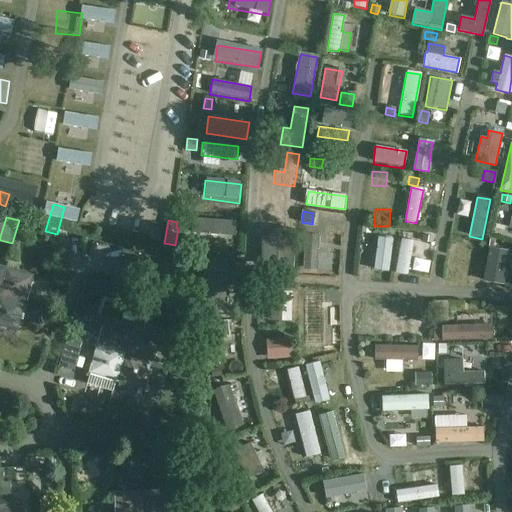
[(370,226),(362,225),(362,233),(369,233),(370,226)]
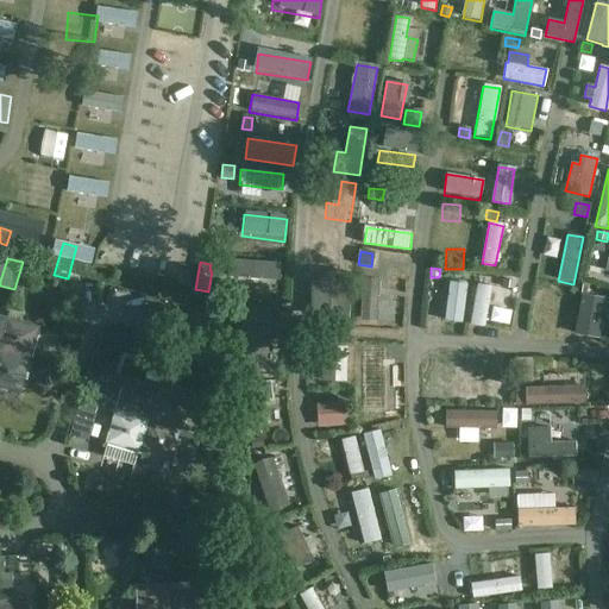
[(516,278),(504,277),(503,286),(514,287),(516,278)]
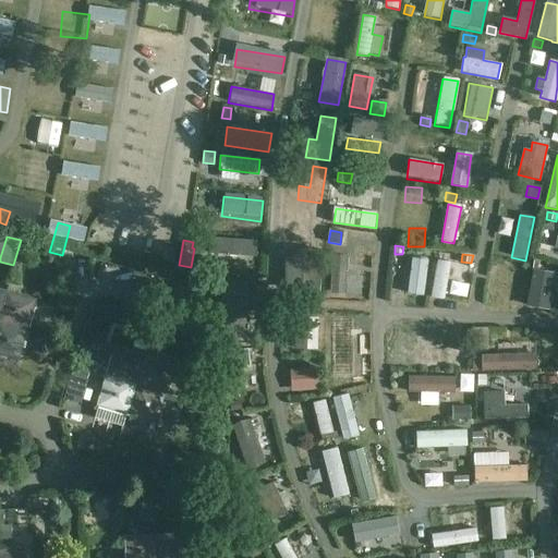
[(331,290),(347,291),(349,257),(332,256),(331,290)]
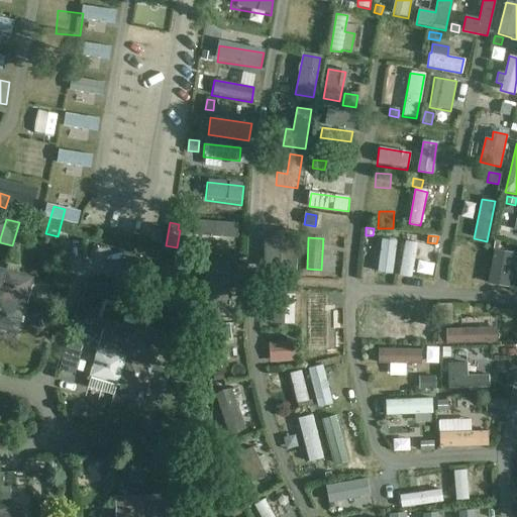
[(277,253),(276,271),(294,273),(296,241),(286,240),(285,254),(277,253)]
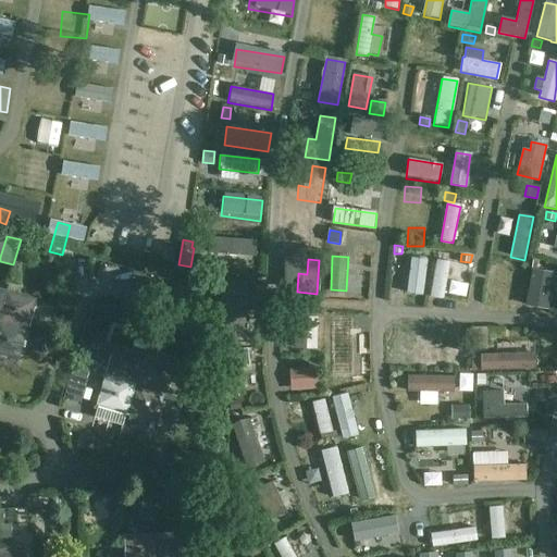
[(412,259),(406,295),(421,298),(428,261),(412,259)]
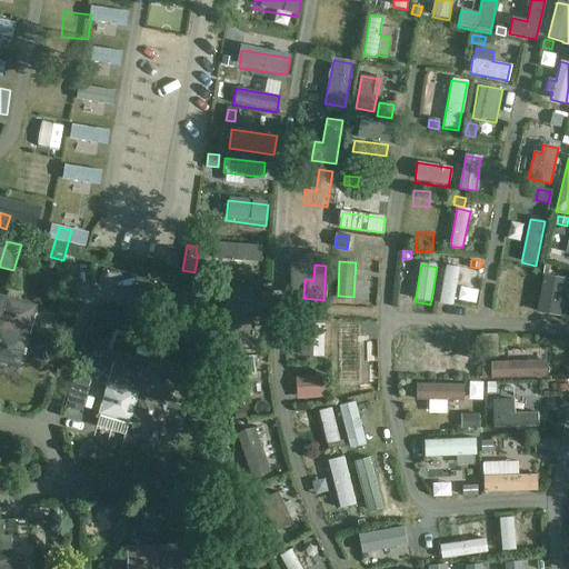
[(439,305),(452,307),(459,269),(445,267),(439,305)]
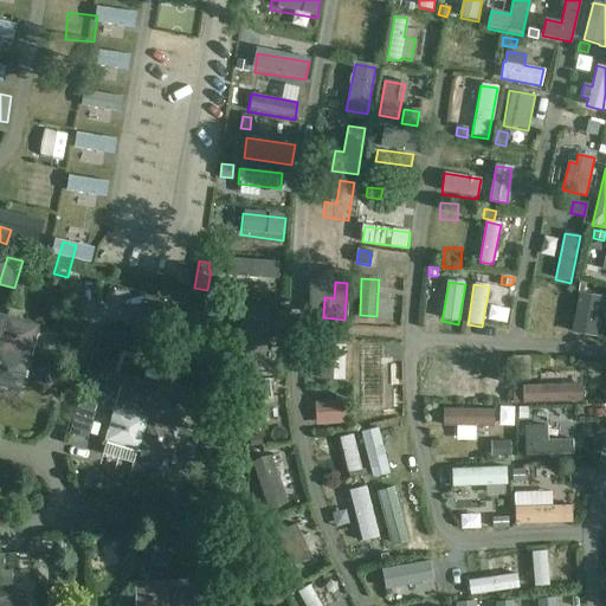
[(597,337),(603,298),(580,295),(574,334),(597,337)]
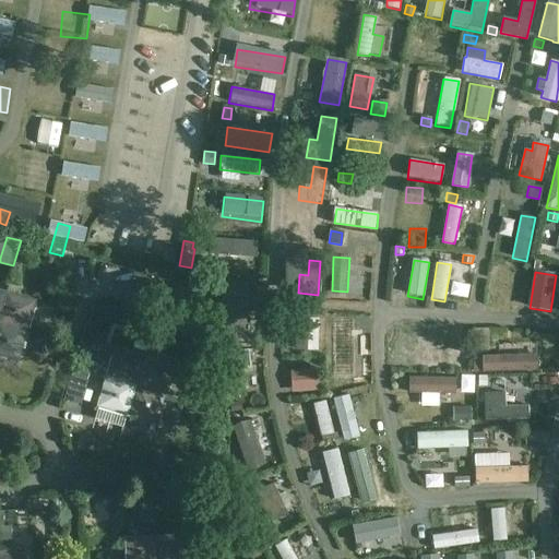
[(223,283),(221,319),(236,320),(237,300),(246,301),(247,284),(223,283)]
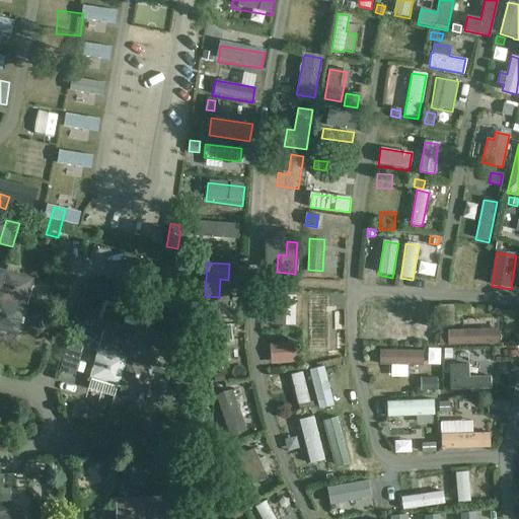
[(460,278),(487,279),(488,267),(460,266),(460,278)]
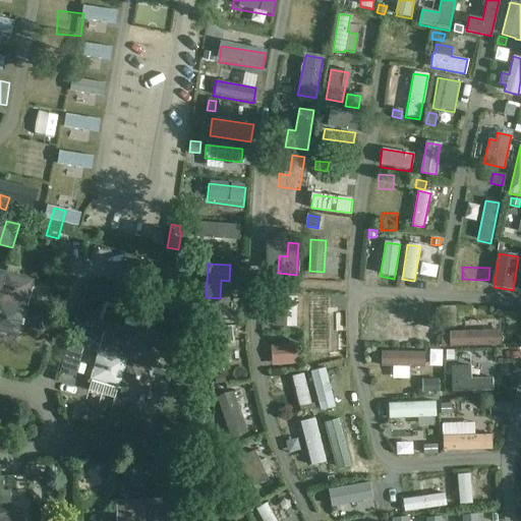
[(5,272),(0,289),(0,301),(25,309),(34,281),(5,272)]
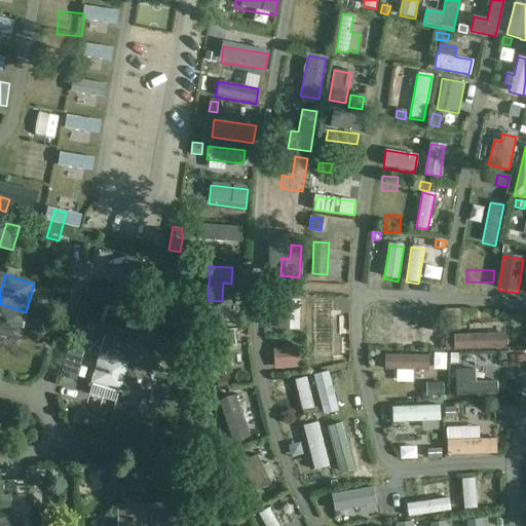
[(278,314),(278,329),(298,330),(300,300),(291,300),(290,314),(278,314)]
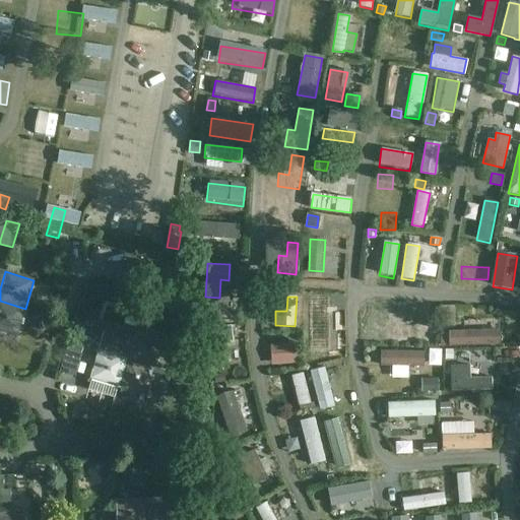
[(0,301),(0,332),(17,337),(25,309),(0,301)]
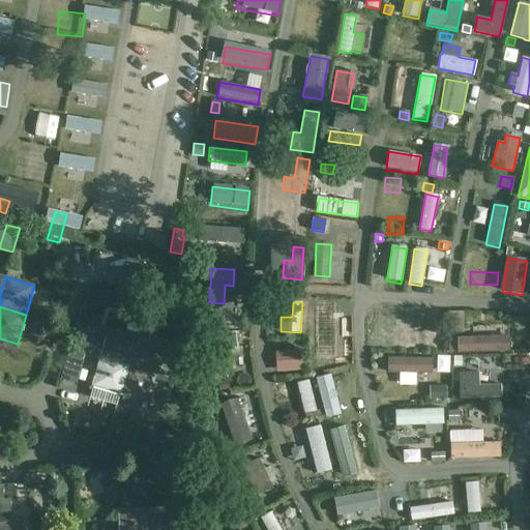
[(436,316),(394,314),(393,334),(434,336),(436,316)]
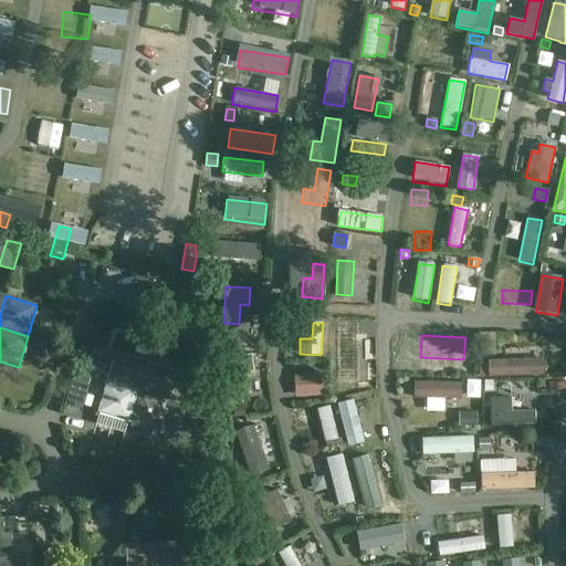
[(238,339),(227,339),(227,350),(238,350),(238,339)]
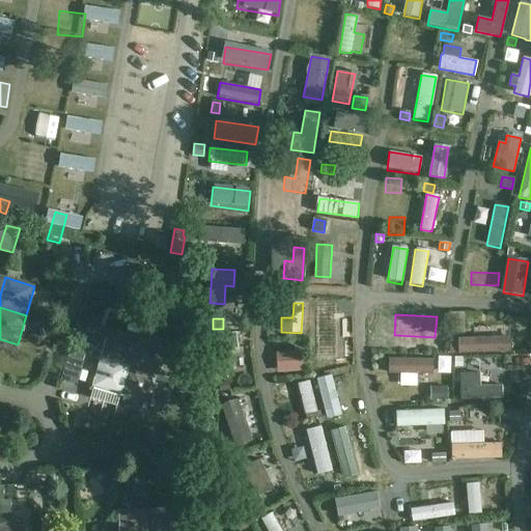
[(159,375),(159,374),(167,346),(168,341),(157,338),(152,334),(155,326),(142,323),(138,338),(137,337),(129,366),(159,375)]
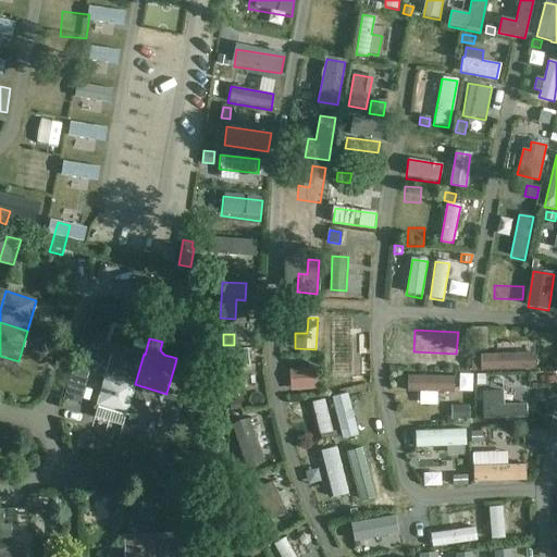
[(106,375),(135,384),(144,354),(114,346),(106,375)]
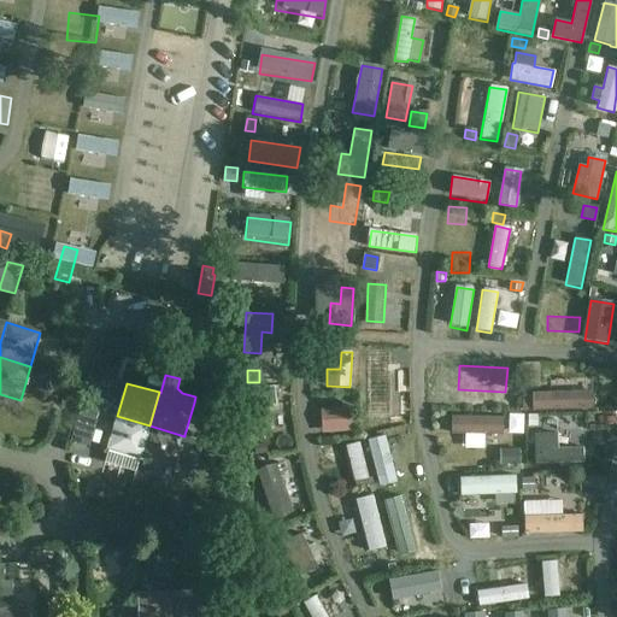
[(388,423),(387,383),(371,385),(372,423),(388,423)]
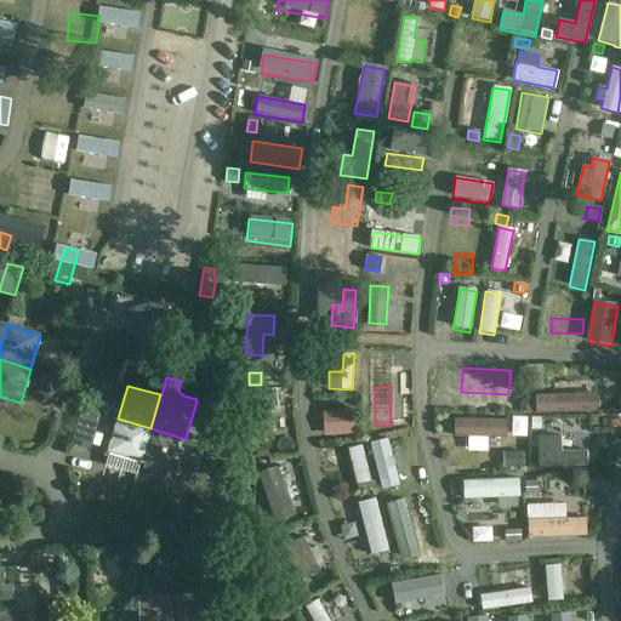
[(275,389),(252,392),(257,439),(272,438),(268,408),(277,408),(275,389)]
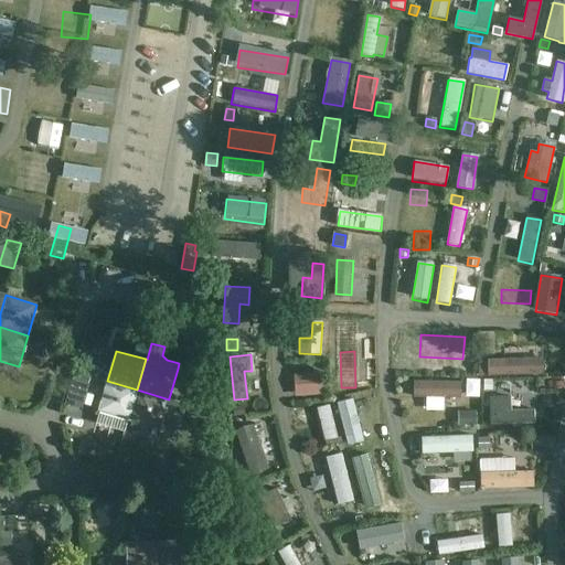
[(544,359),(488,360),(488,375),(545,373),(544,359)]
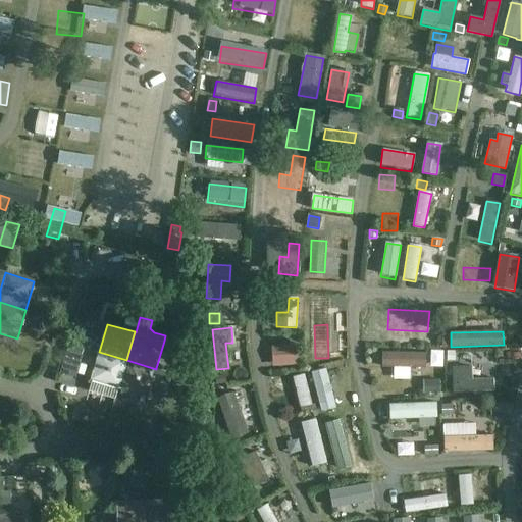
[(299,345),(278,346),(278,365),(300,364),(299,345)]
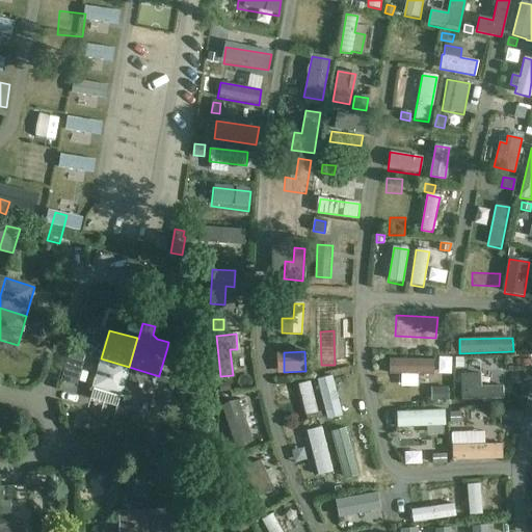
[(83,363),(68,358),(60,382),(76,387),(83,363)]
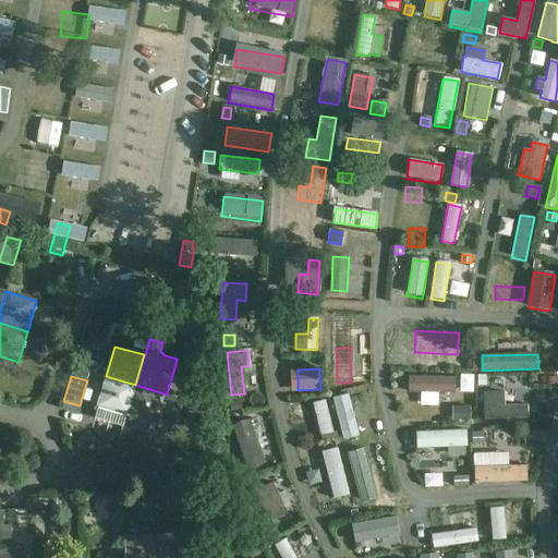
[(123,427),(126,416),(135,385),(106,376),(96,408),(97,408),(94,419),(123,427)]
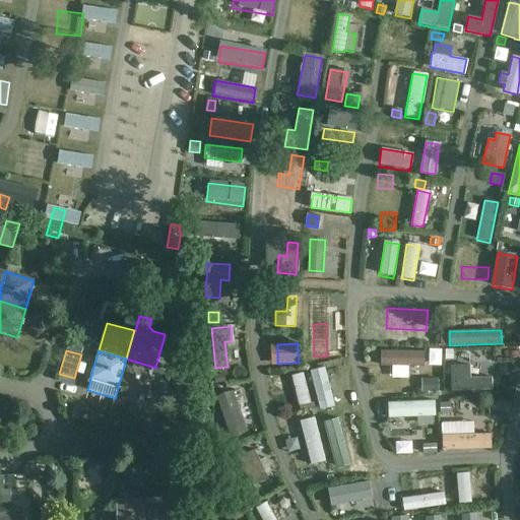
[(424,352),(381,351),(381,367),(424,368),(424,352)]
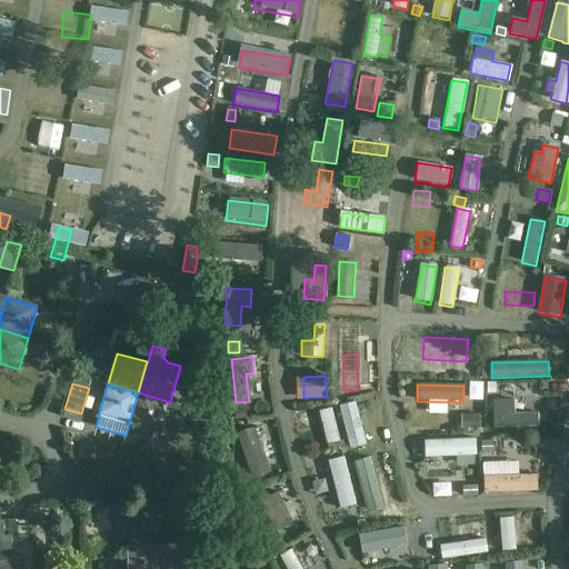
[(269,391),(257,393),(260,421),(272,419),(269,391)]
